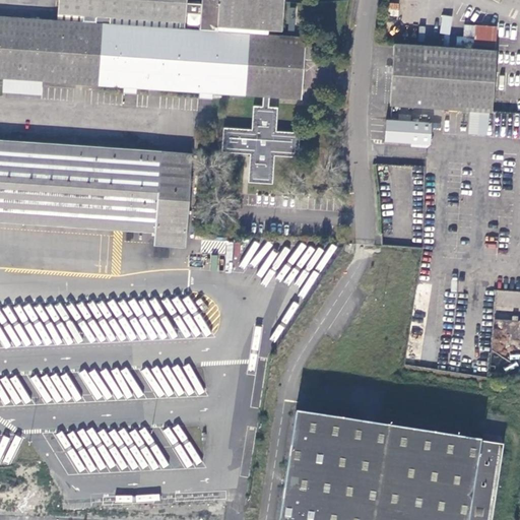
[(58,0),(58,11),(188,21),(189,0),(58,0)]
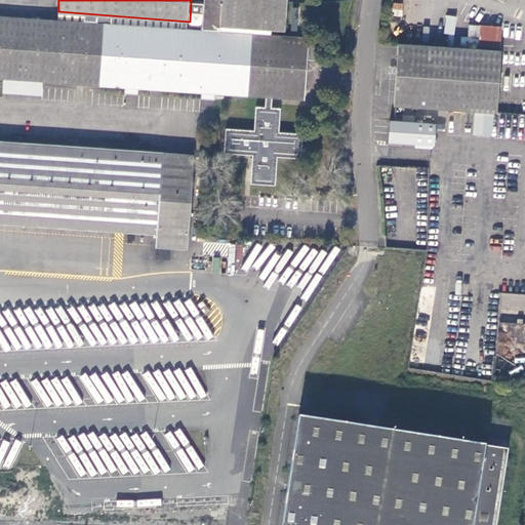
[(0,82),(308,102),(311,38),(58,21),(0,15),(0,82)]
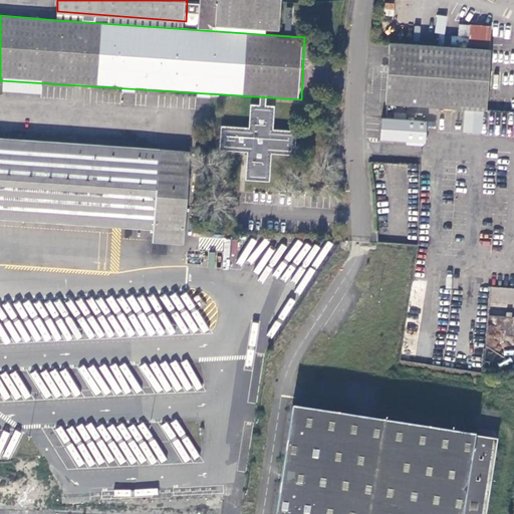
[(469,44),(490,46),(491,27),(459,24),(459,35),(469,35),(469,44)]
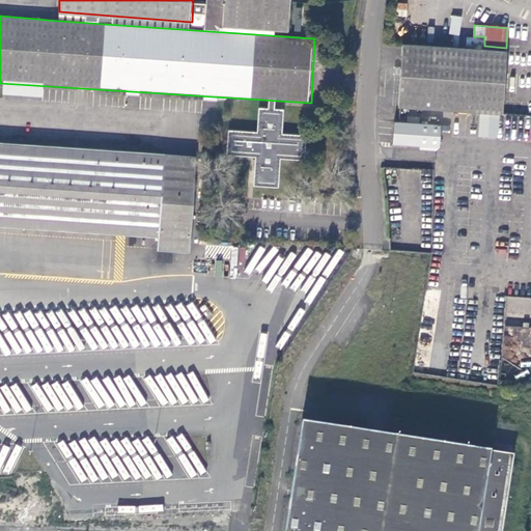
[(440,110),(502,114),(507,52),(402,44),(398,107),(440,110)]
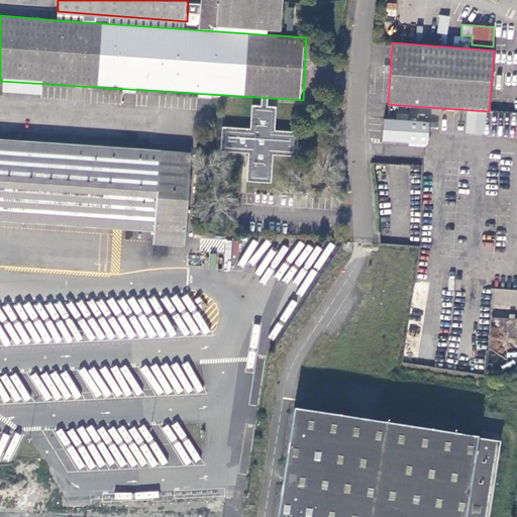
[(268,105),(262,105),(252,104),(250,128),(223,126),(222,150),(249,152),(247,180),(272,182),(274,154),(297,156),(299,131),(275,130),(277,106),(268,105)]
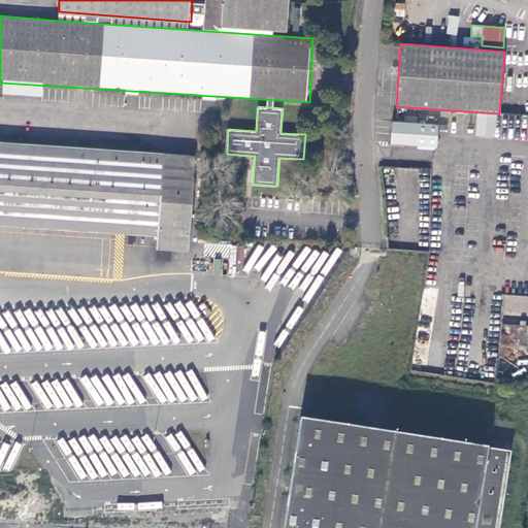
[(428,149),(432,149),(436,145),(437,124),(393,121),(391,142),(426,145),(428,149)]
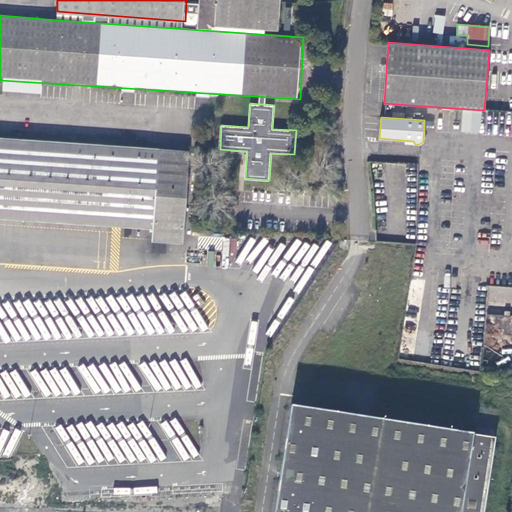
[(153,240),(183,242),(189,152),(0,138),(0,215),(154,227),(153,240)]
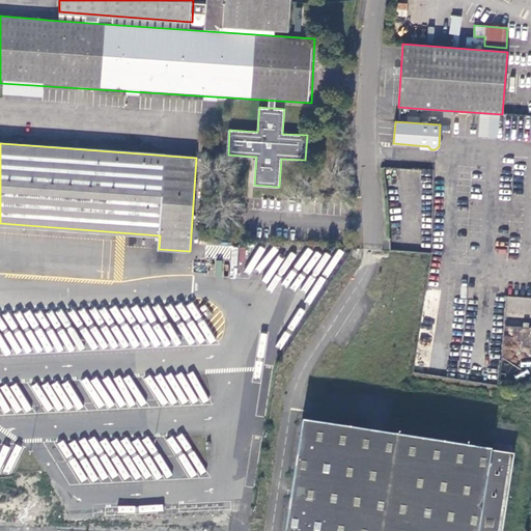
[(496,423),(384,419),(379,530),(491,530),(497,487),(492,486),(496,423)]
